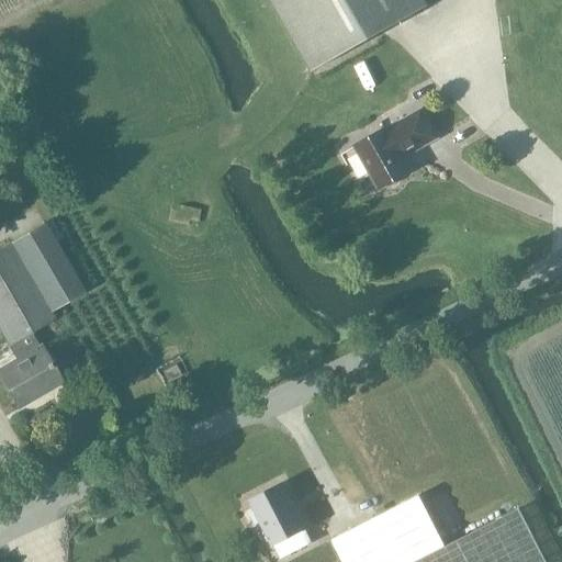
[(272,0),(313,70),(428,6),(425,0),(272,0)]
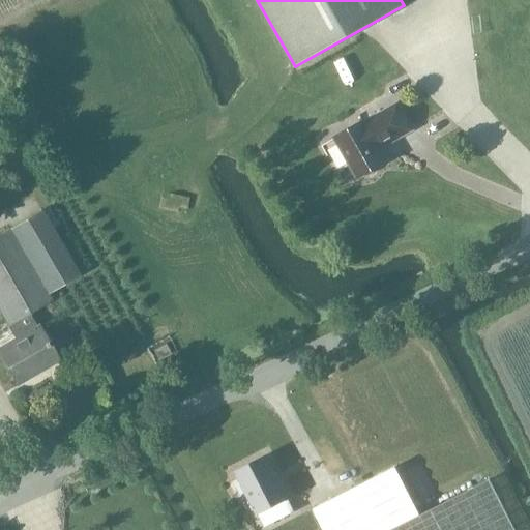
[(335,138),(358,177),(362,175),(366,176),(371,175),(374,172),(376,167),(387,160),(380,148),(412,129),(398,104),(364,122),(364,121),(335,138)]
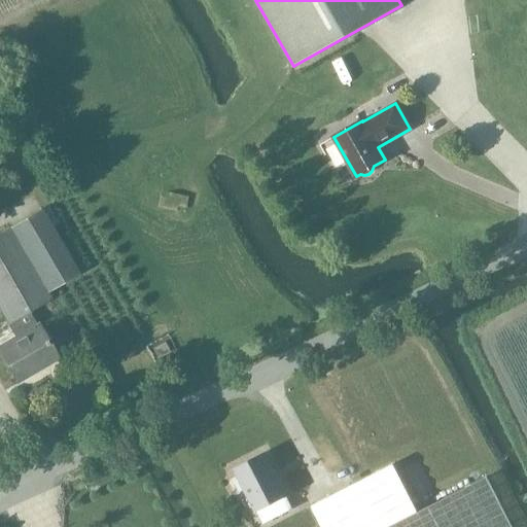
[(11,229),(0,235),(0,304),(20,338),(2,348),(16,375),(30,366),(33,372),(58,358),(39,325),(38,325),(30,312),(53,300),(49,292),(80,275),(42,210),(11,229)]
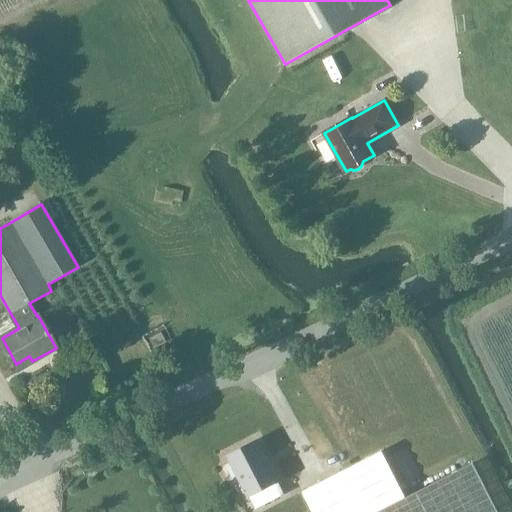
[(161,332),(149,338),(154,348),(166,342),(161,332)]
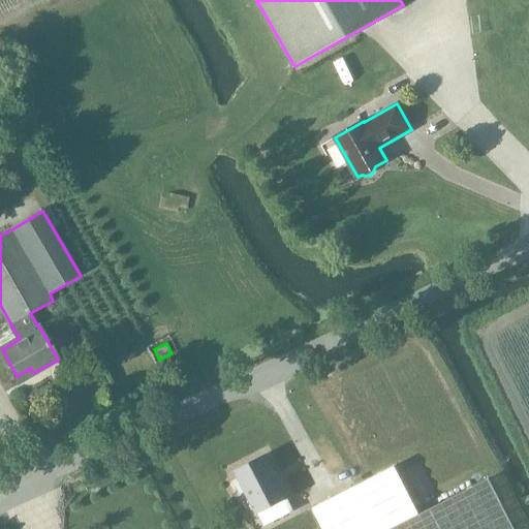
[(237,470),(257,511),(286,497),(266,456),(237,470)]
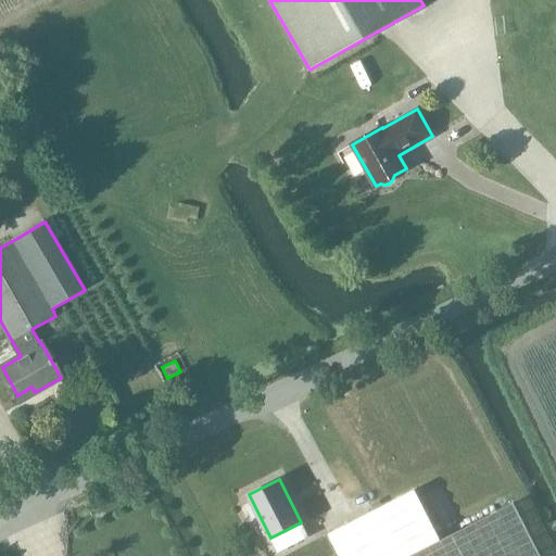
[(328,534),(339,555),(412,555),(442,541),(416,490),(328,534)]
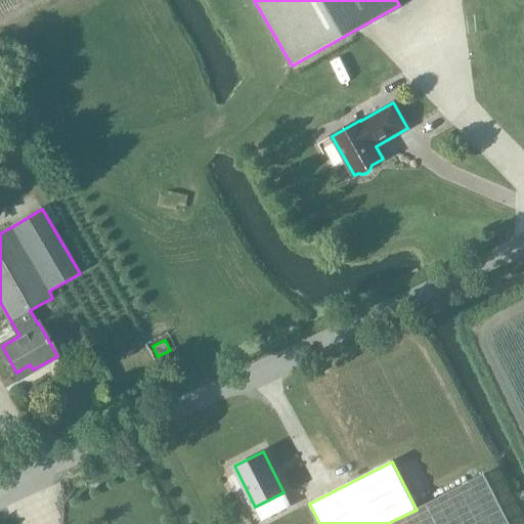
[(509,523),(484,475),(417,510),(388,523),(509,523)]
